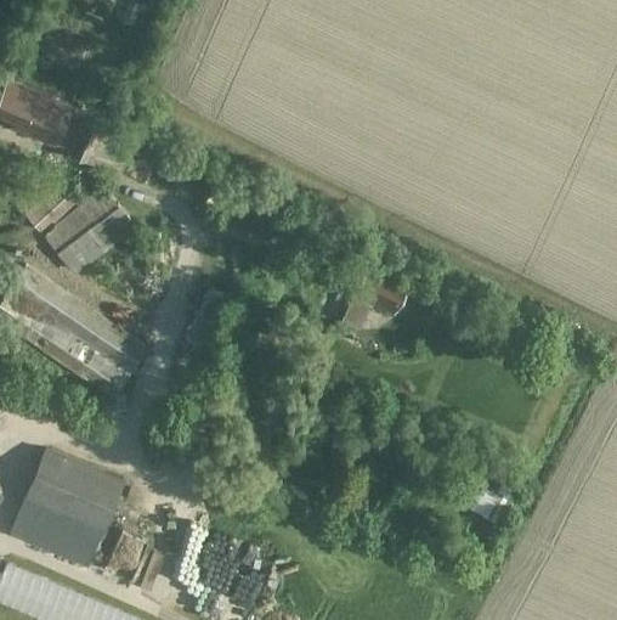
[(57,145),(74,105),(12,79),(9,85),(0,103),(0,111),(24,122),(23,125),(38,131),(37,135),(57,145)]
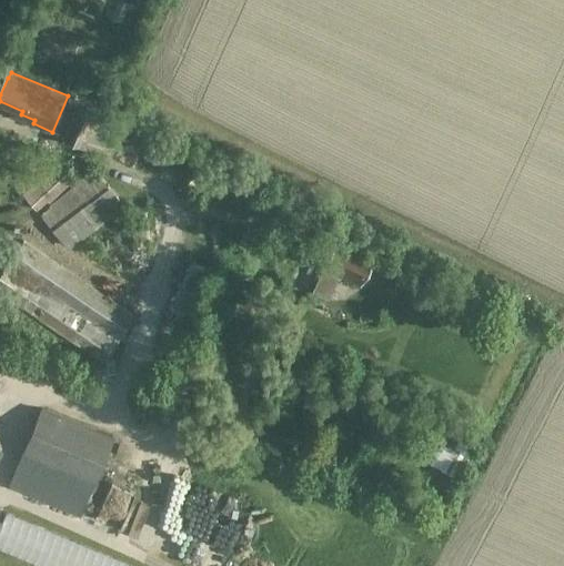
[(67,139),(99,153),(116,113),(73,94),(68,107),(79,112),(67,139)]
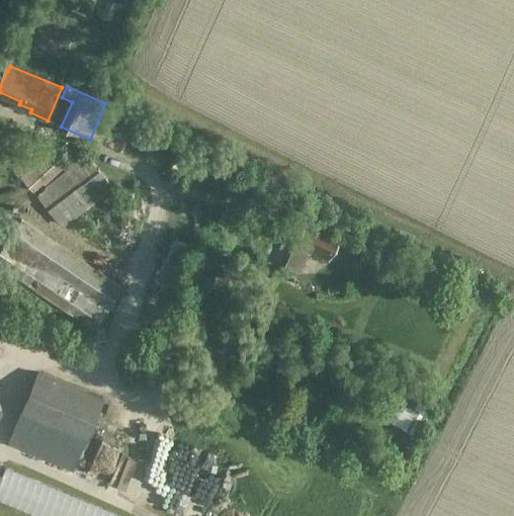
[(69,163),(56,149),(44,159),(23,178),(35,192),(69,163)]
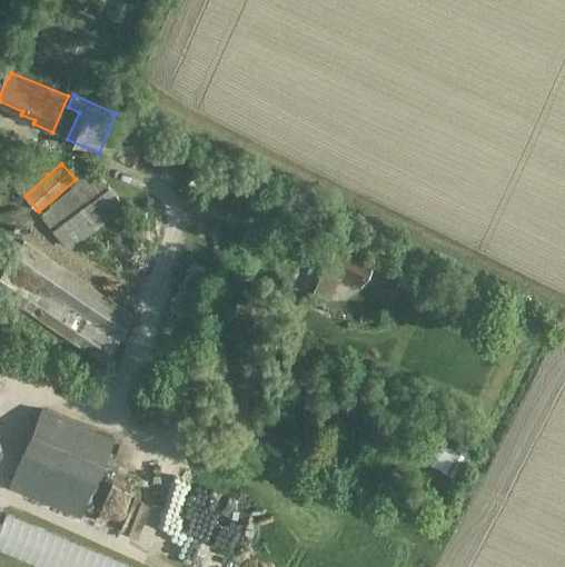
[(43,217),(45,218),(71,248),(82,262),(129,226),(126,222),(134,216),(100,172),(43,217)]
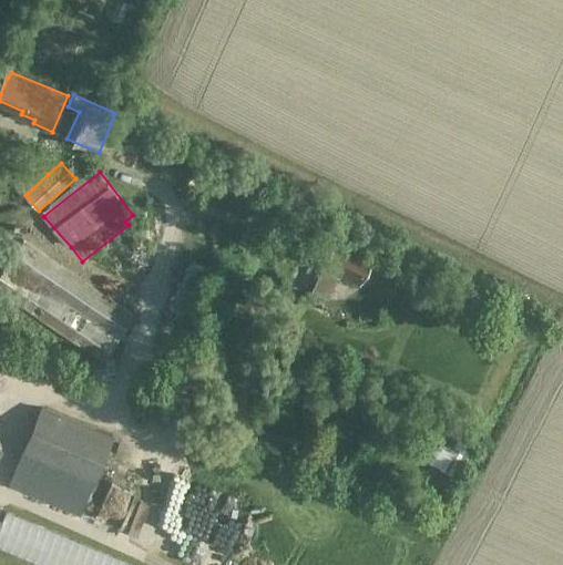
[(361,285),(377,253),(341,236),(324,274),(334,278),(337,273),(361,285)]
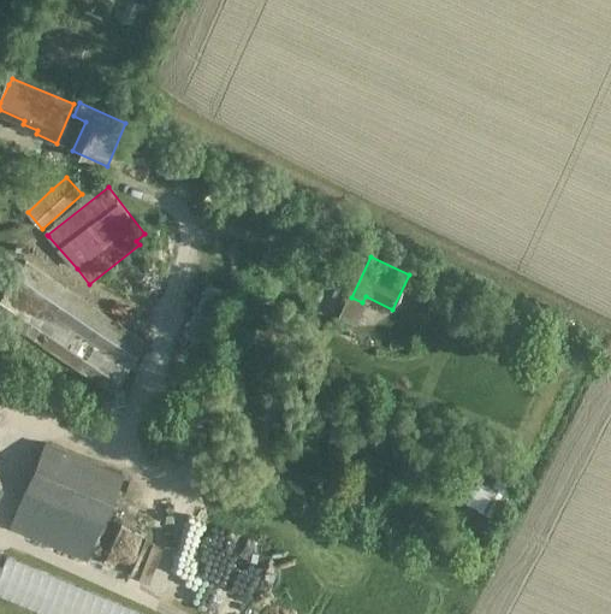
[(0,314),(116,394),(148,344),(29,263),(0,305),(0,314)]
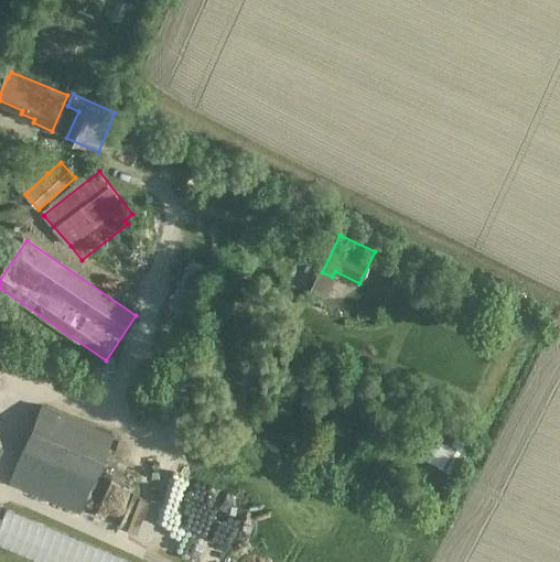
[(10,485),(83,515),(115,436),(43,407),(10,485)]
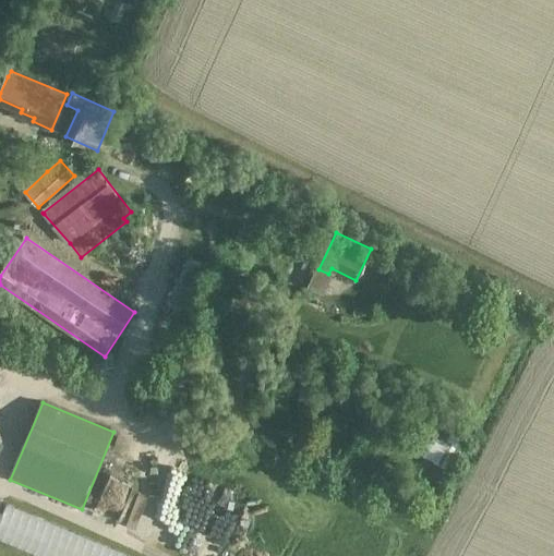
[(132,555),(7,506),(0,521),(0,541),(37,555),(132,555)]
